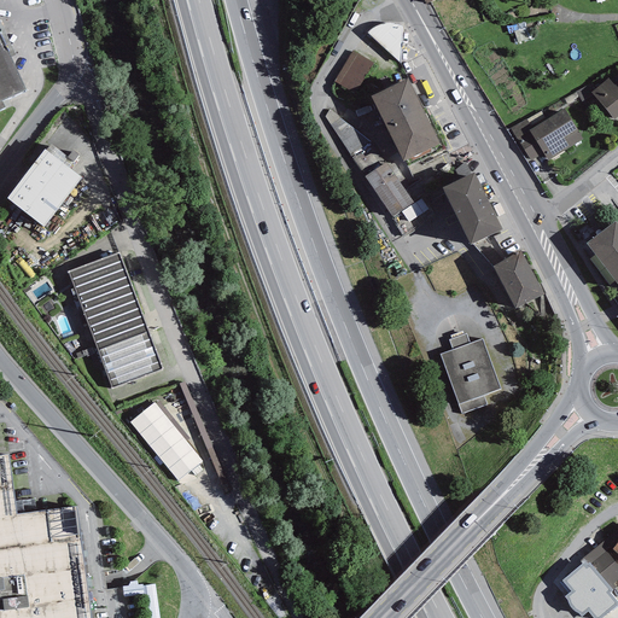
[(372,29),(367,33),(401,63),(402,27),(395,24),(389,23),(383,24),(378,25),(372,29)]
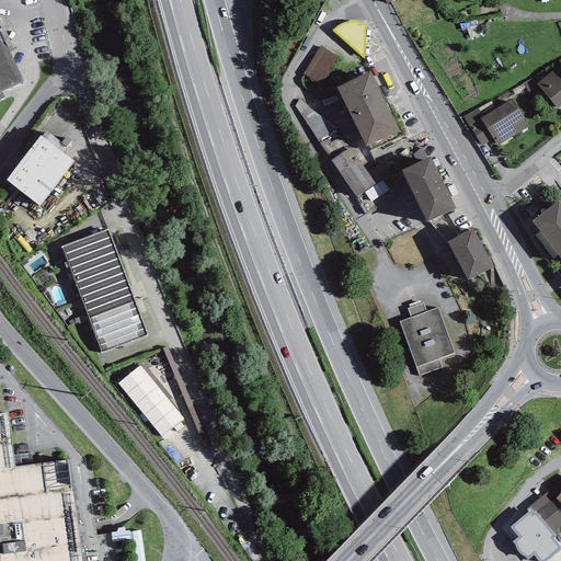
[(0,100),(4,98),(1,91),(23,82),(0,32),(0,100)]
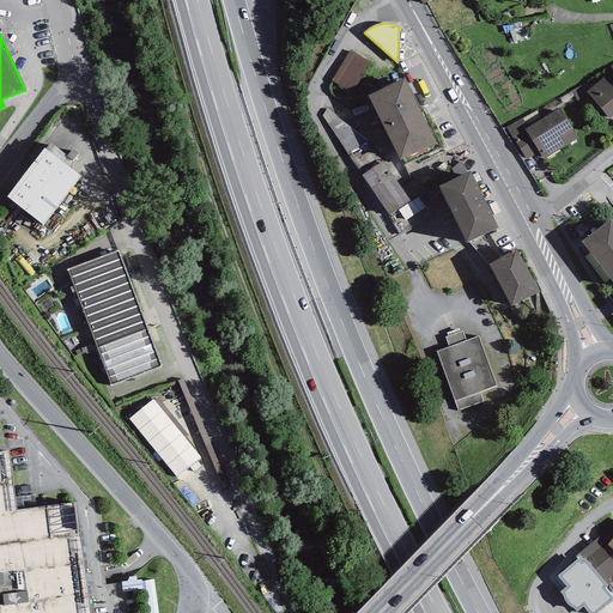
[(371,62),(351,50),(332,82),(352,93),(371,62)]
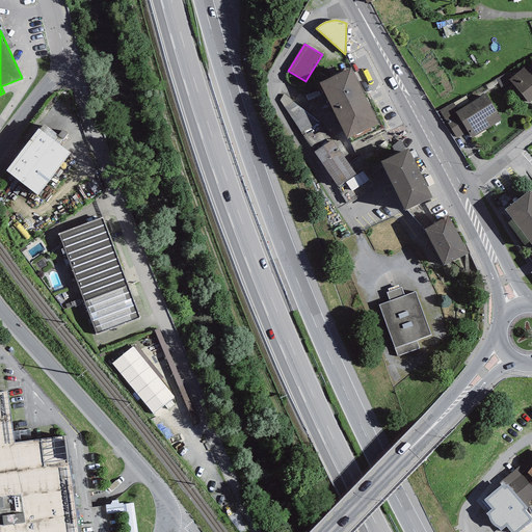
[(351,68),(319,83),(347,138),(379,124),(351,68)]
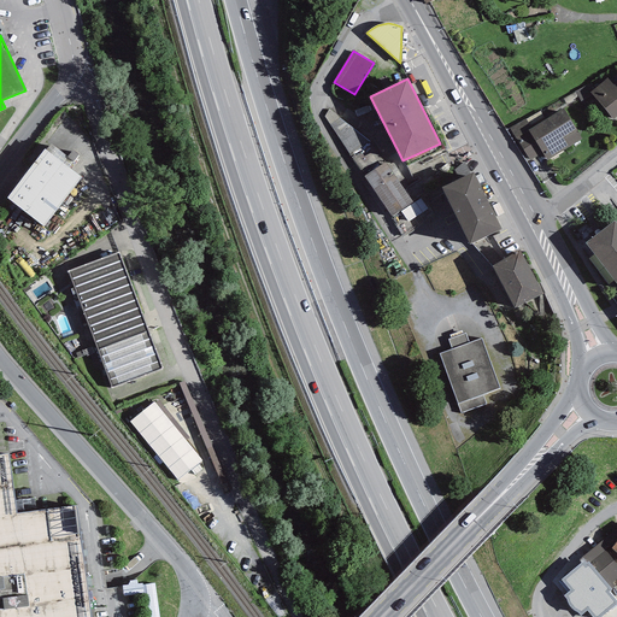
[(607,78),(591,93),(613,119),(616,116),(616,81),(613,84),(607,78)]
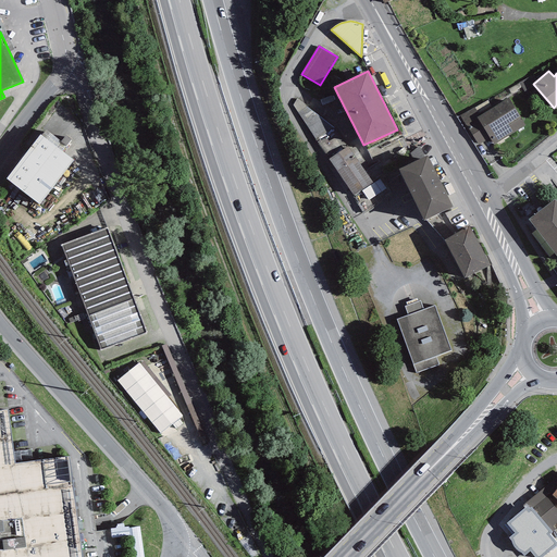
[(480,116),(477,118),(490,138),(494,145),(525,125),(508,98),(480,116)]
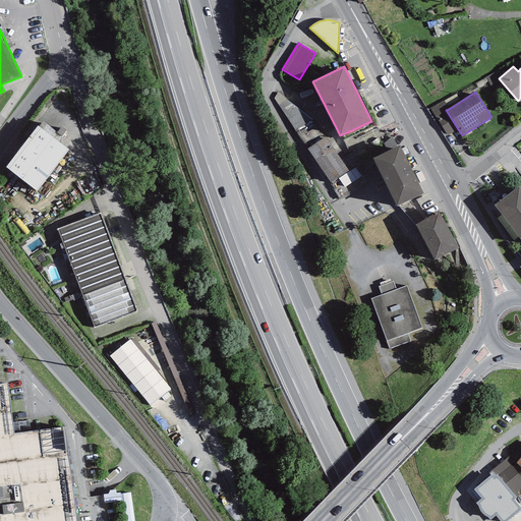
[(278,93),(274,99),(340,199),(366,182),(356,166),(349,172),(337,154),(341,152),(330,134),(325,137),(311,119),(278,93)]
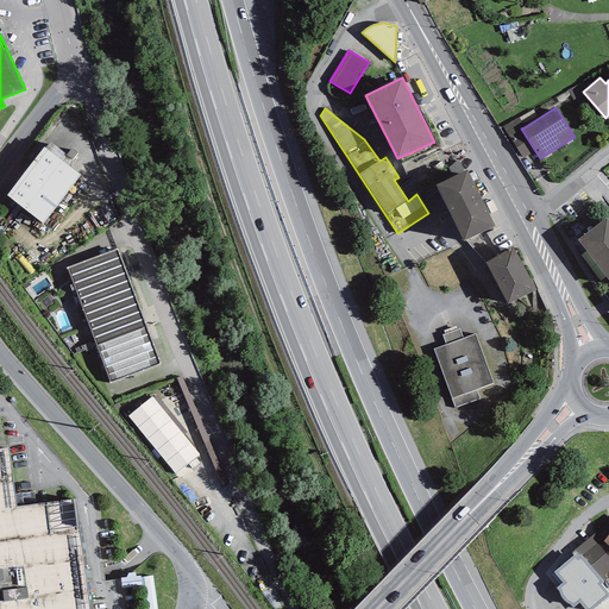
[(523,158),(535,151),(521,129),(525,127),(519,118),(502,126),(523,158)]
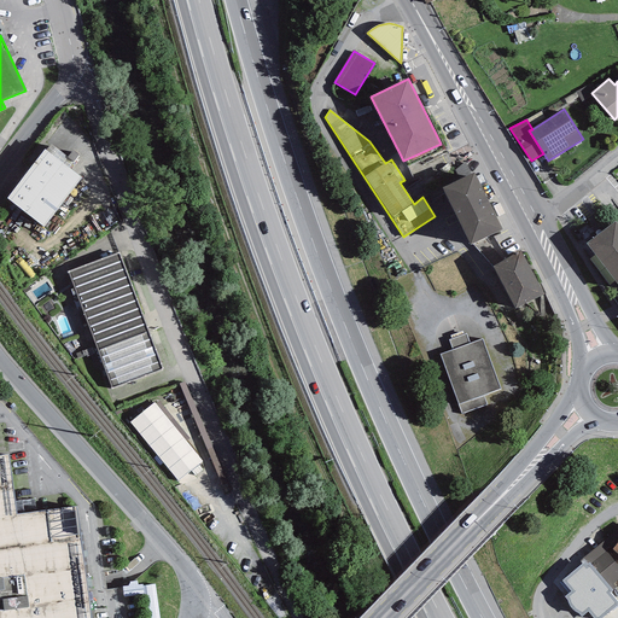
[(51,145),(46,150),(69,168),(79,156),(73,150),(66,157),(51,145)]
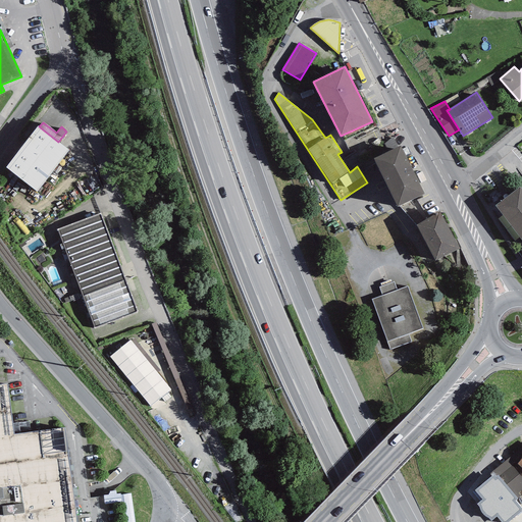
[(39,126),(38,126),(6,168),(37,192),(68,150),(58,142),(39,126)]
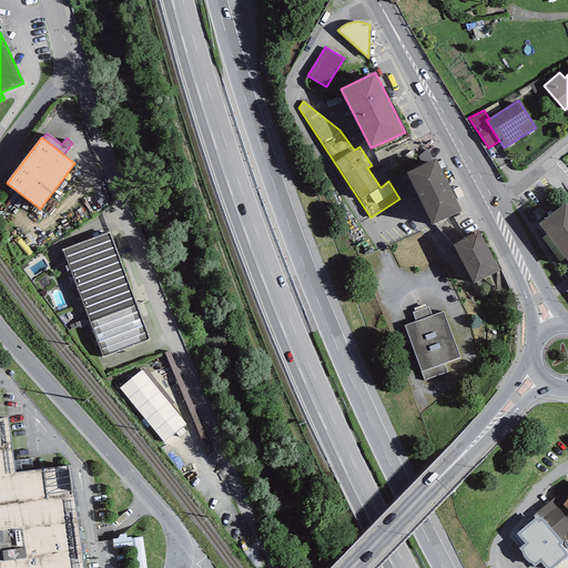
[(423,165),(433,160),(427,149),(418,156),(423,165)]
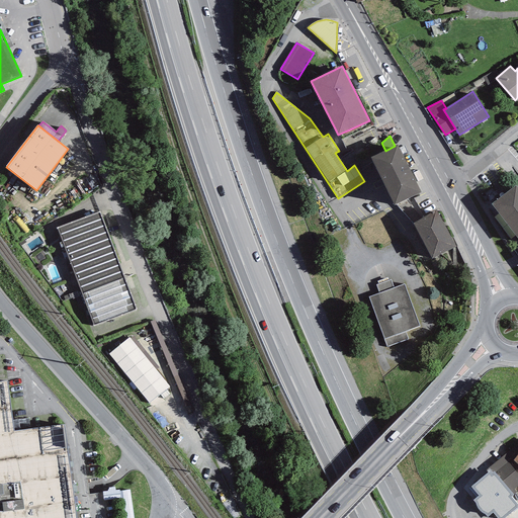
[(385,151),(370,157),(394,204),(421,192),(397,145),(395,146),(385,151)]
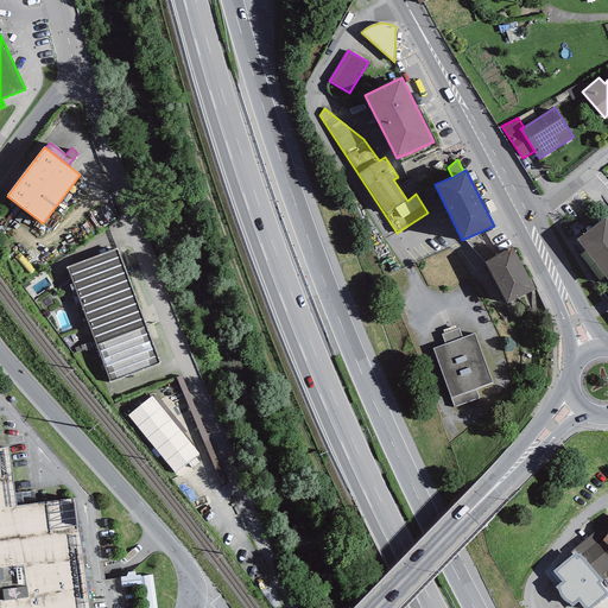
[(607,221),(606,217),(577,239),(607,279),(607,221)]
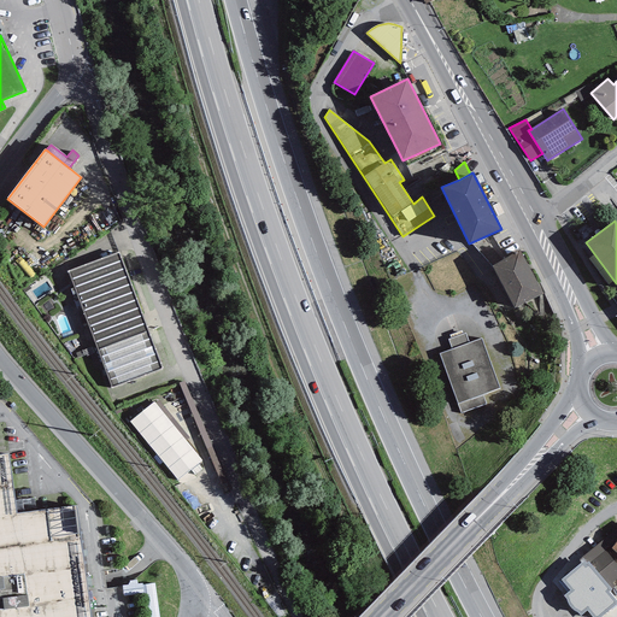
[(519,250),(492,266),(515,309),(544,294),(519,250)]
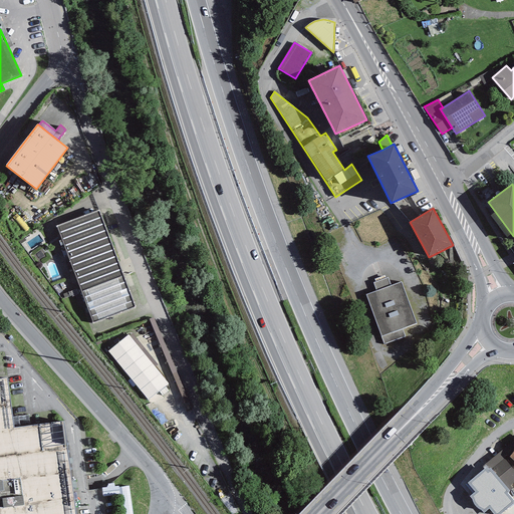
[(97,213),(54,229),(91,328),(136,312),(97,213)]
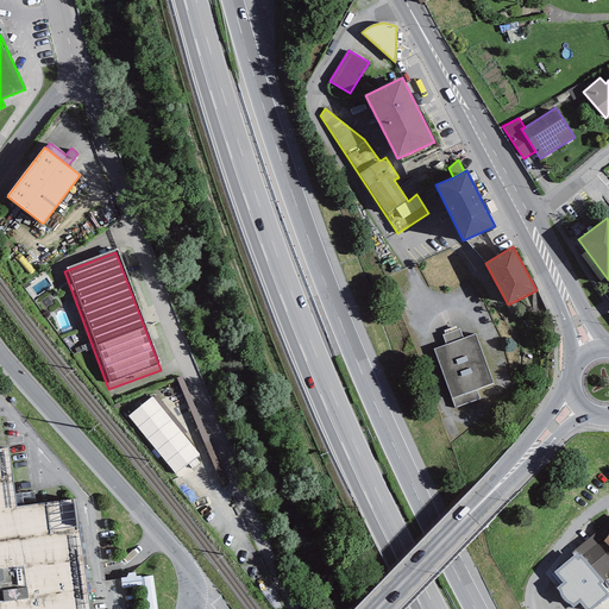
[(476,390),(494,384),(475,334),(463,338),(459,328),(443,336),(446,345),(433,350),(452,399),(454,408),(479,399),(476,390)]
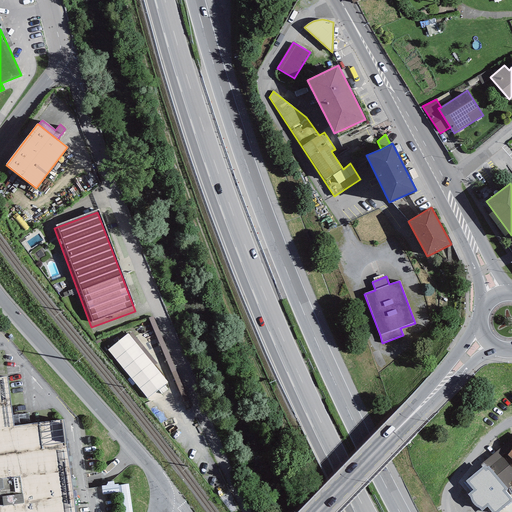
[(127,334),(107,350),(147,399),(167,382),(127,334)]
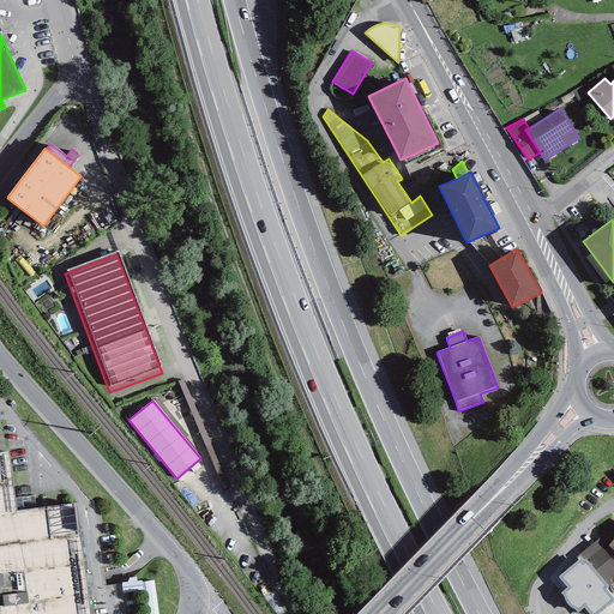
[(4,458),(0,458),(0,613),(84,613),(71,506),(11,515),(4,458)]
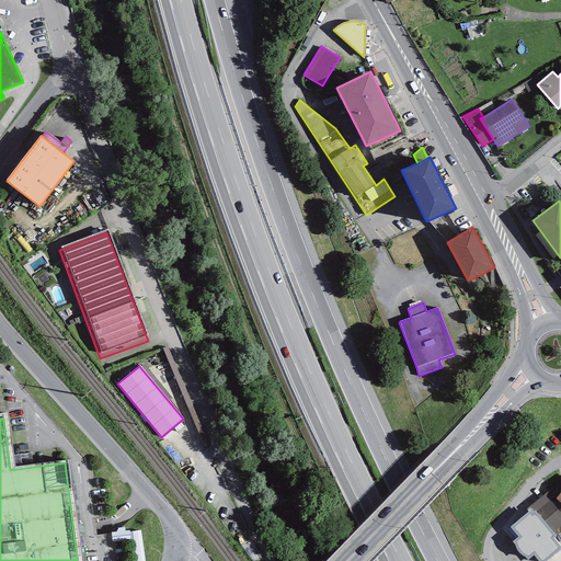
[(560,503),(556,499),(559,494),(552,489),(531,505),(556,536),(559,534),(557,530),(560,526),(560,503)]
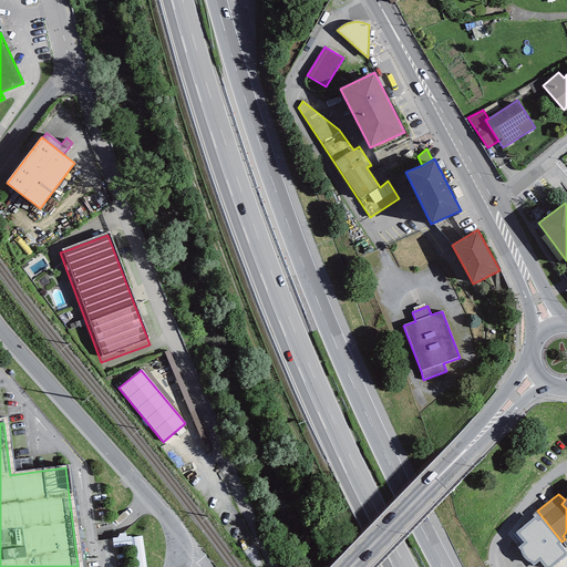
[(544,566),(553,566),(566,555),(566,553),(559,544),(562,542),(537,511),(532,515),(534,517),(515,533),(524,543),(517,547),(521,550),(521,553),(522,555),(524,558),(526,560),(528,562),(531,563),(534,566),(539,562),(544,566)]
